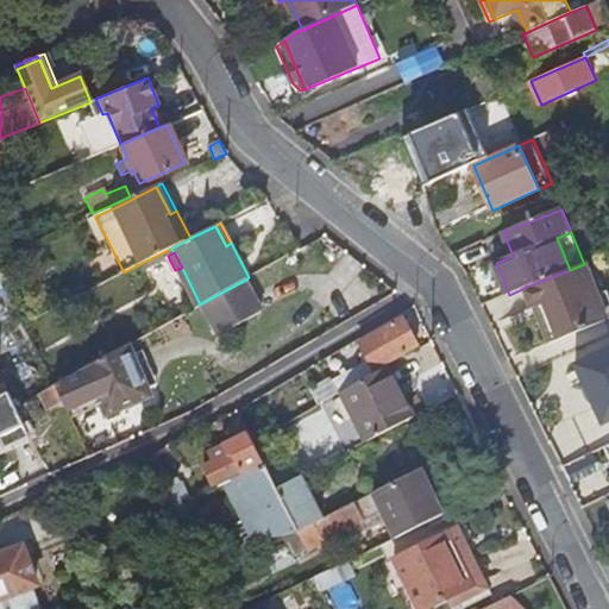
[(570,270),(527,287),(538,309),(547,306),(563,339),(608,320),(608,318),(585,264),(570,270)]
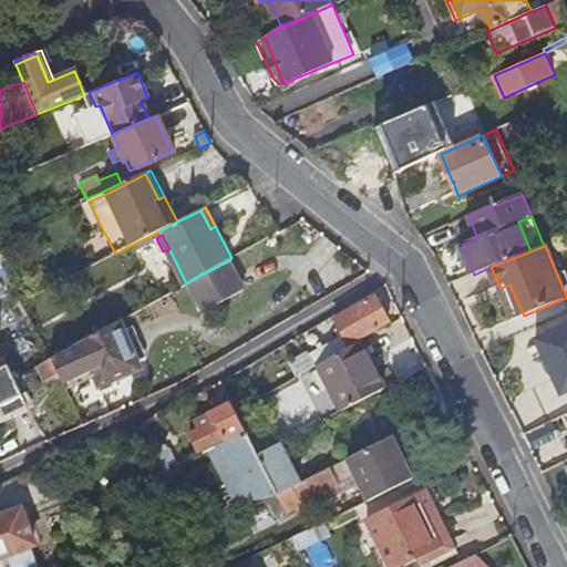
[(229,260),(189,281),(205,311),(245,289),(229,260)]
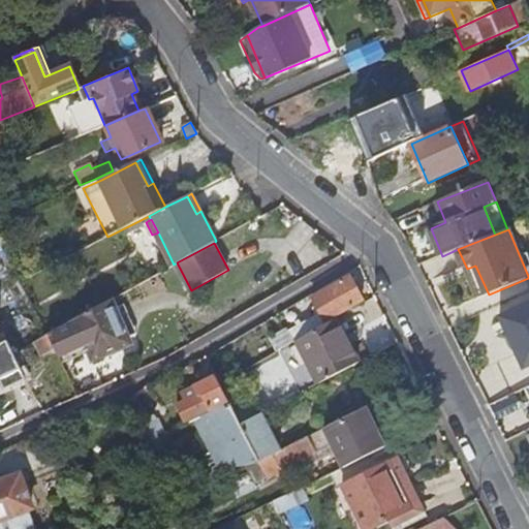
[(479,299),(489,294),(475,266),(467,269),(479,299)]
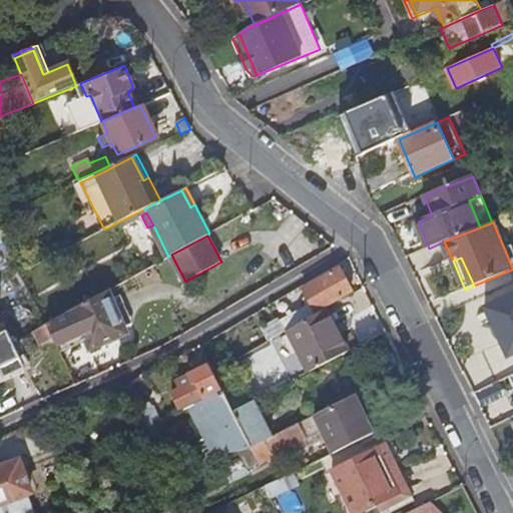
[(279,321),(285,331),(288,330),(319,312),(318,310),(352,290),(339,268),(305,287),(309,294),(304,297),(308,304),(279,321)]
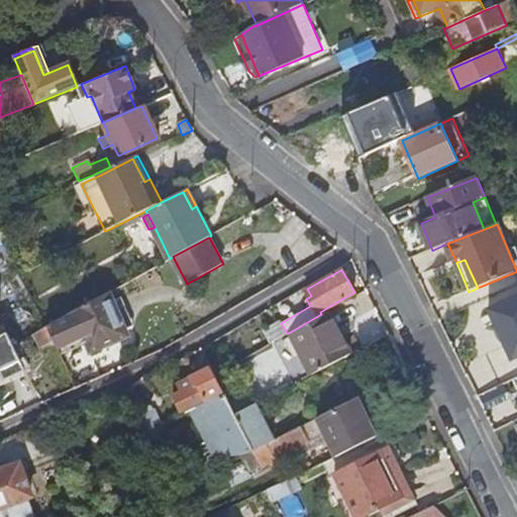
[(108,292),(50,324),(48,325),(49,327),(55,340),(57,339),(83,325),(92,341),(108,332),(111,339),(128,329),(108,292)]
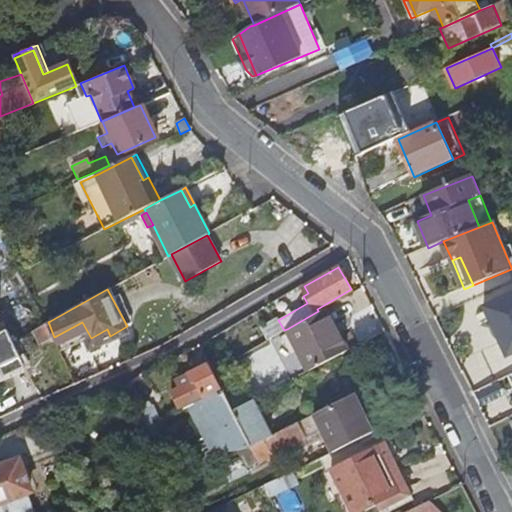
[(511,355),(511,294),(486,307),(508,357),(511,355)]
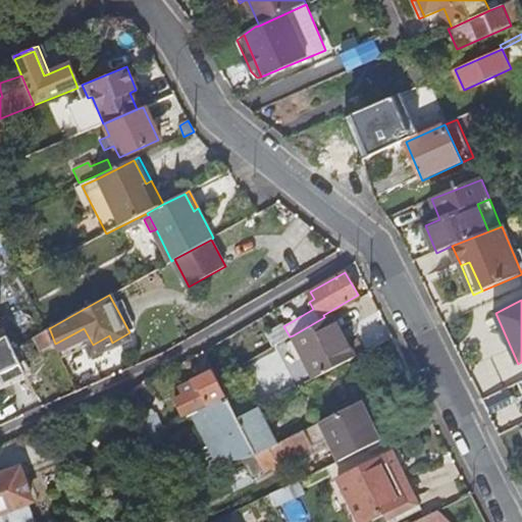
[(341,340),(345,337),(331,313),(327,316),(341,340)]
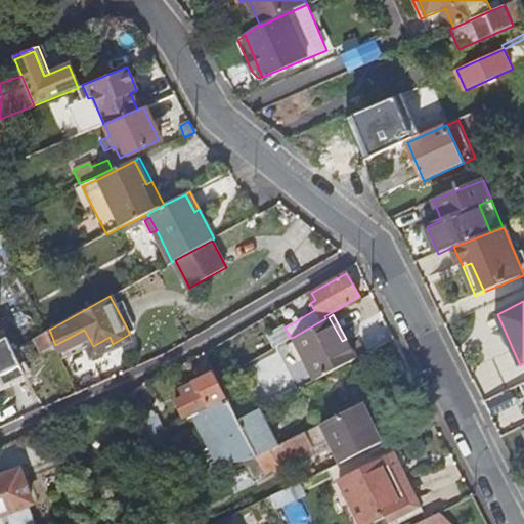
[(325,318),(294,337),(316,379),(356,358),(346,339),(342,341),(329,317),(325,318)]
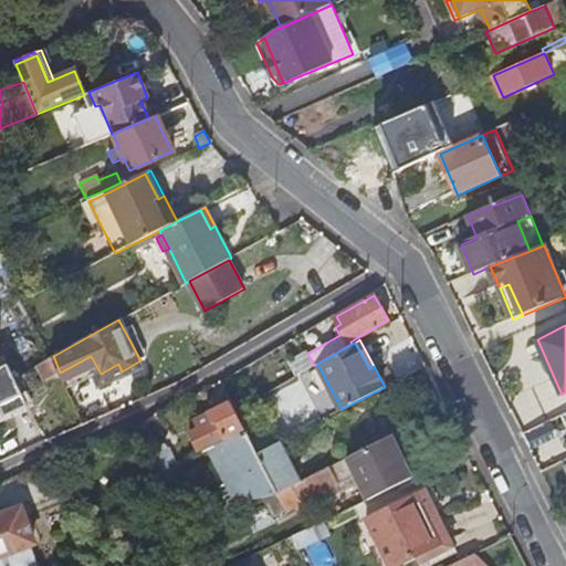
[(91,356),(62,371),(64,377),(94,362),(91,356)]
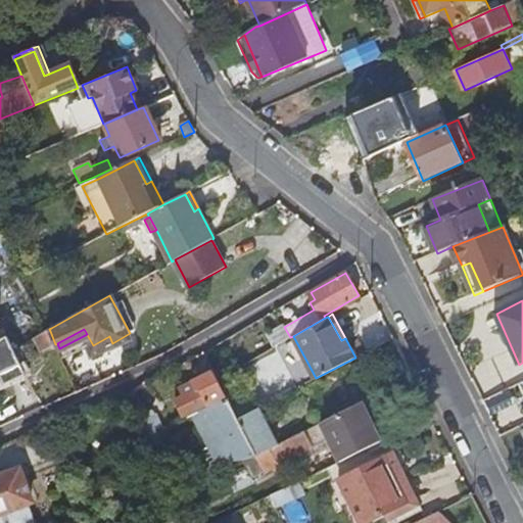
[(55,344),(50,331),(35,338),(41,350),(55,344)]
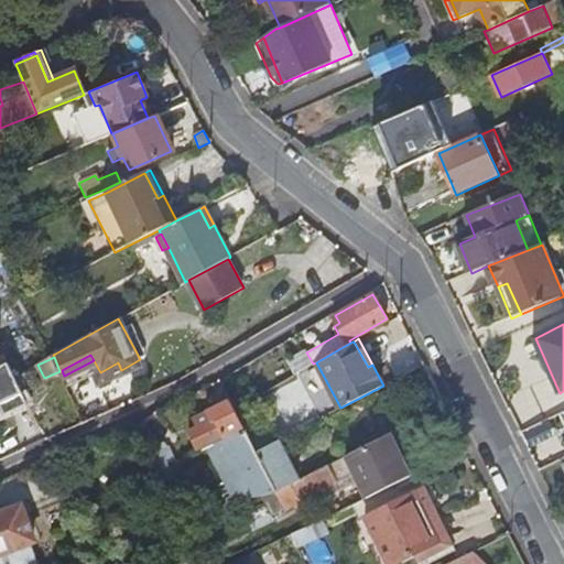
[(25,401),(7,361),(3,364),(1,358),(0,358),(0,400),(6,398),(10,409),(25,401)]
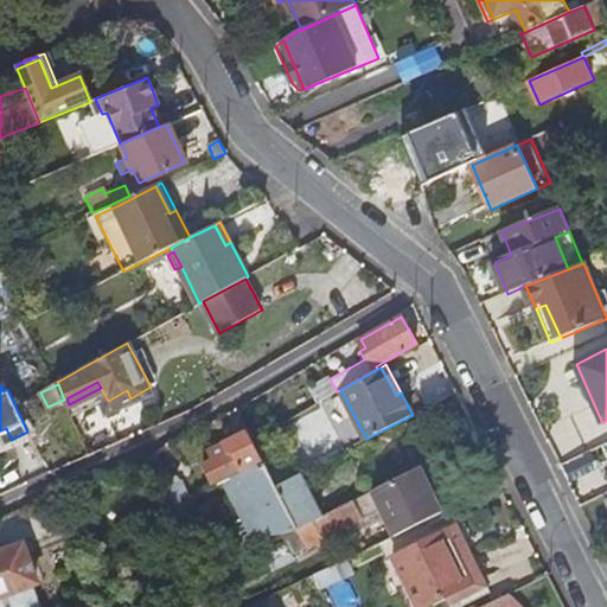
[(127,390),(108,401),(113,408),(131,398),(127,390)]
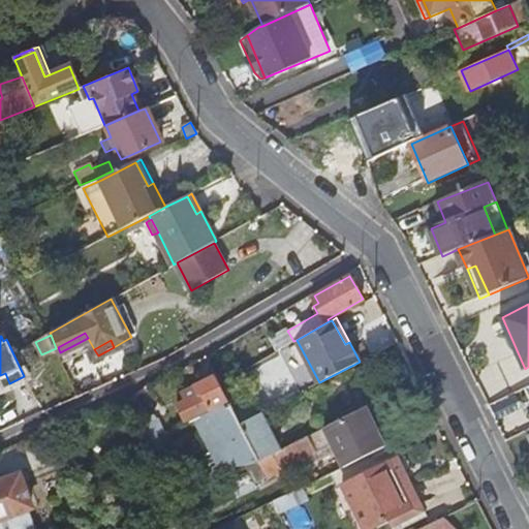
[(214,371),(219,382),(227,377),(222,367),(214,371)]
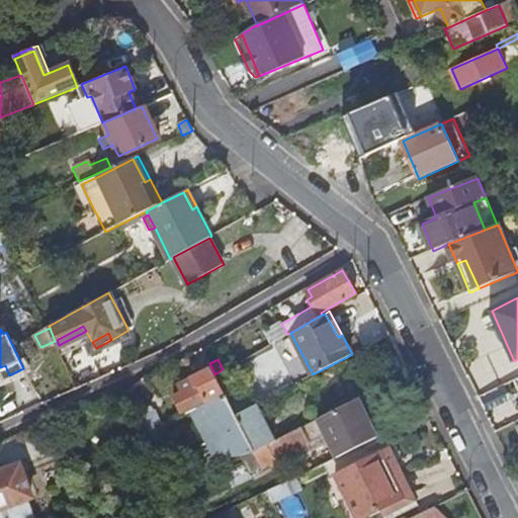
[(223,393),(210,368),(177,383),(181,393),(174,396),(182,412),(223,393)]
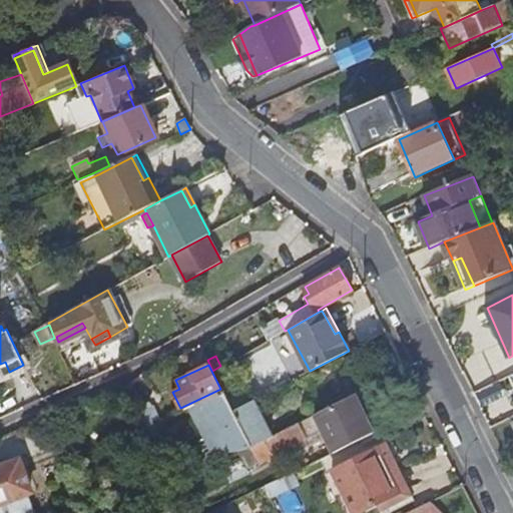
[(232,411),(222,390),(193,404),(209,435),(205,437),(215,455),(215,456),(251,446),(264,440),(273,436),(257,406),(252,409),(248,402),(232,411)]
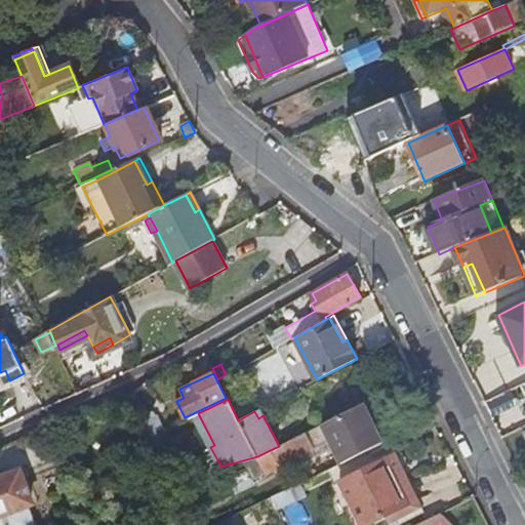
[(376,445),(356,406),(322,423),(334,446),(342,461),(376,445)]
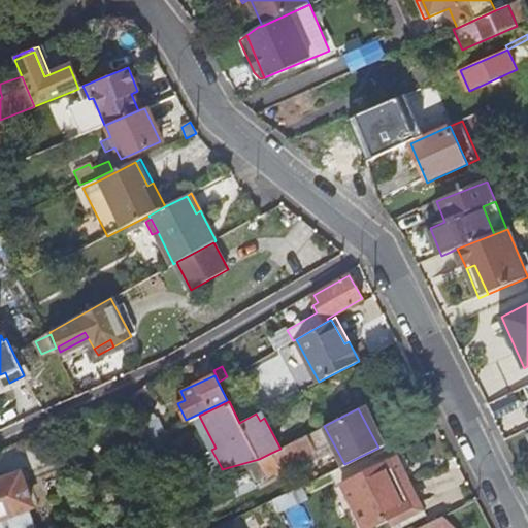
[(140,423),(149,439),(157,436),(150,419),(140,423)]
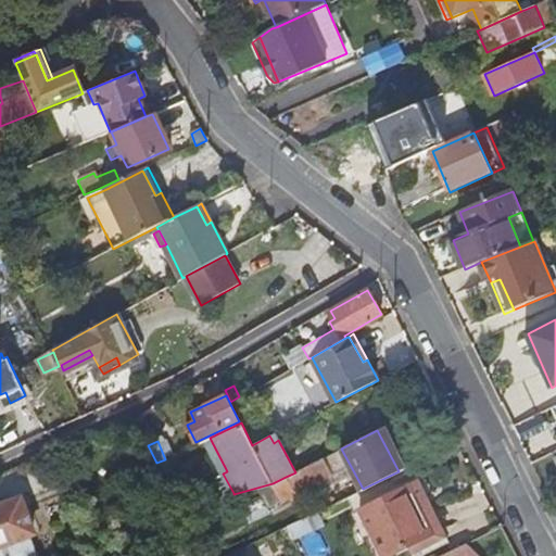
[(341,449),(323,458),(331,476),(330,477),(333,482),(354,472),(341,449)]
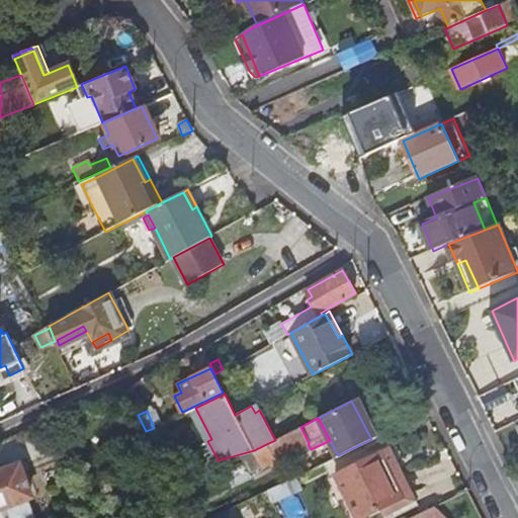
[(275,440),(266,444),(274,460),(299,448),(308,444),(309,443),(300,427),(275,440)]
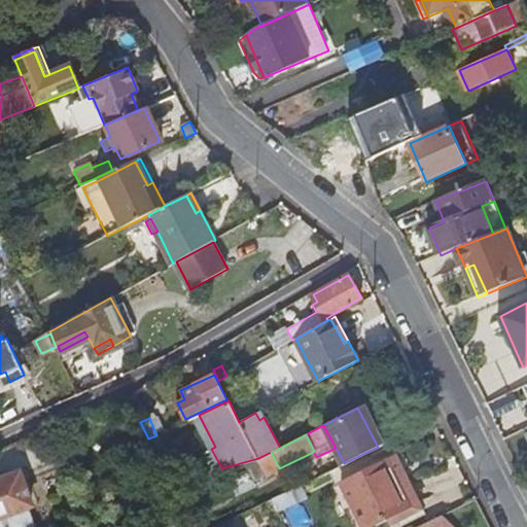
[(316,457),(313,452),(305,456),(307,462),(316,457)]
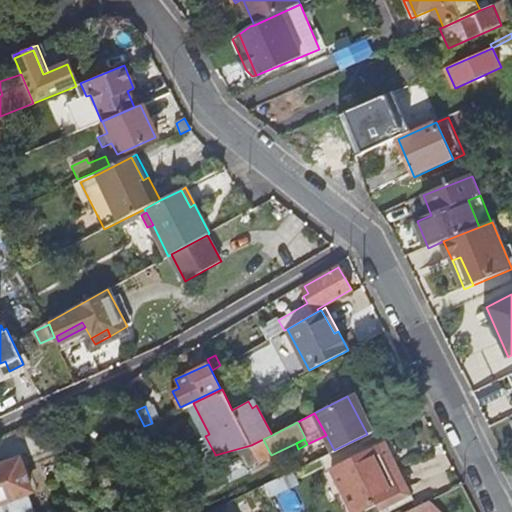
[(377,446),(332,467),(353,511),(354,511),(399,491),(408,487),(386,442),(377,446)]
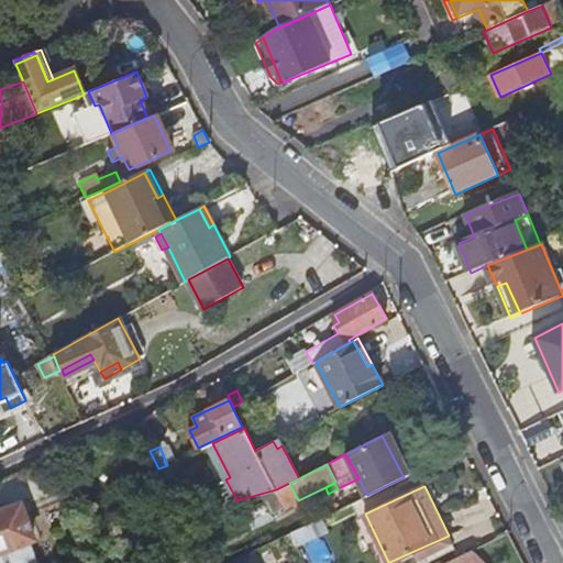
[(11,526),(26,520),(21,506),(4,511),(0,512),(0,520),(9,517),(11,526)]
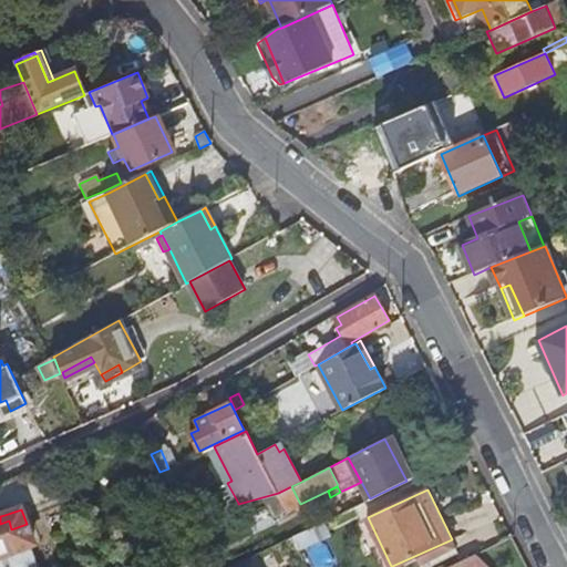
[(0,566),(35,566),(28,546),(34,544),(27,524),(11,529),(9,521),(0,524),(0,566)]
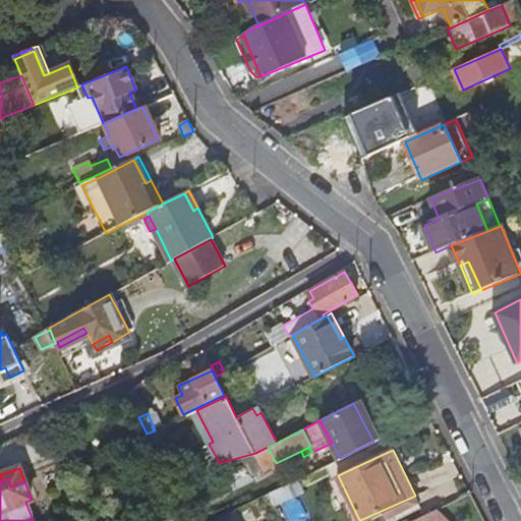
[(449,520),(437,509),(410,520),(449,520)]
